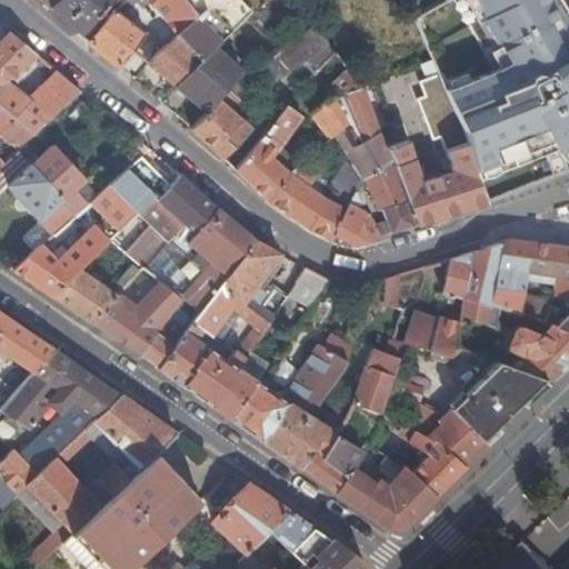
[(58,0),(49,8),(80,33),(109,0),(58,0)]
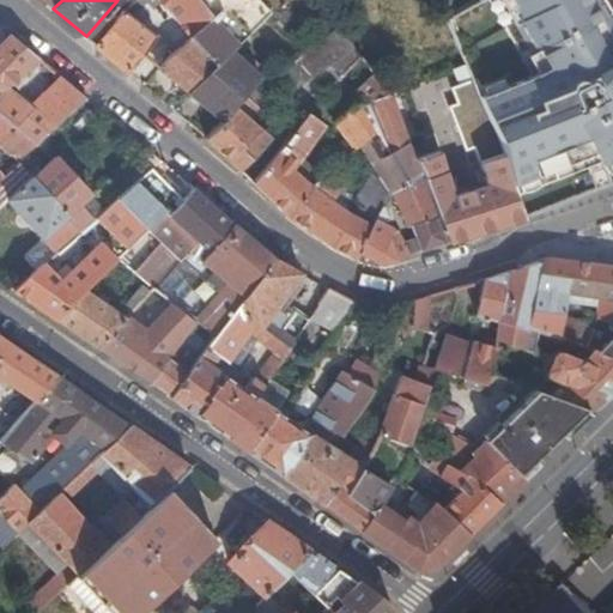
[(157,0),(190,37),(193,40),(211,24),(213,22),(195,0),(157,0)]
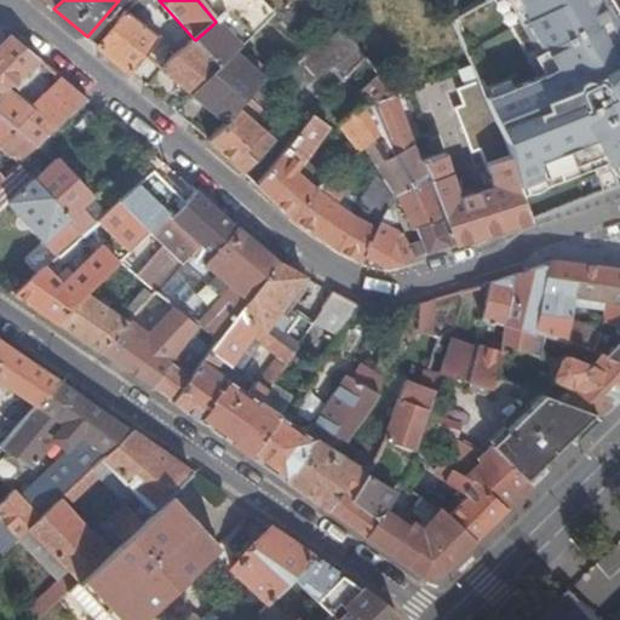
[(197,0),(216,22),(213,24),(239,50),(274,12),(262,0),(197,0)]
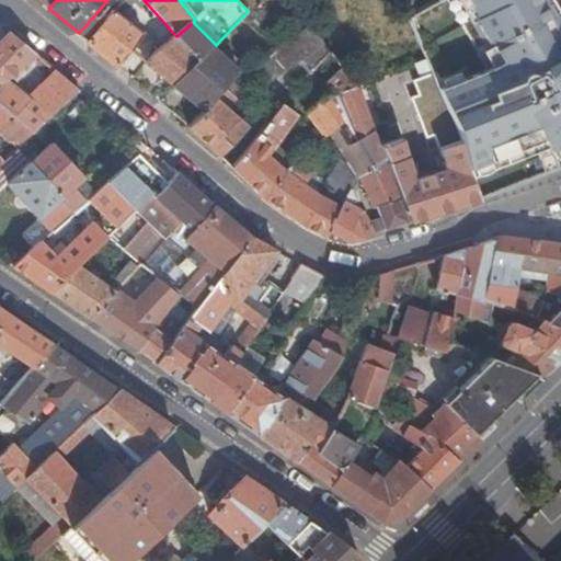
[(438,0),(407,19),(438,94),(453,121),(457,137),(462,155),(479,199),(560,167),(560,27),(546,0),(438,0)]
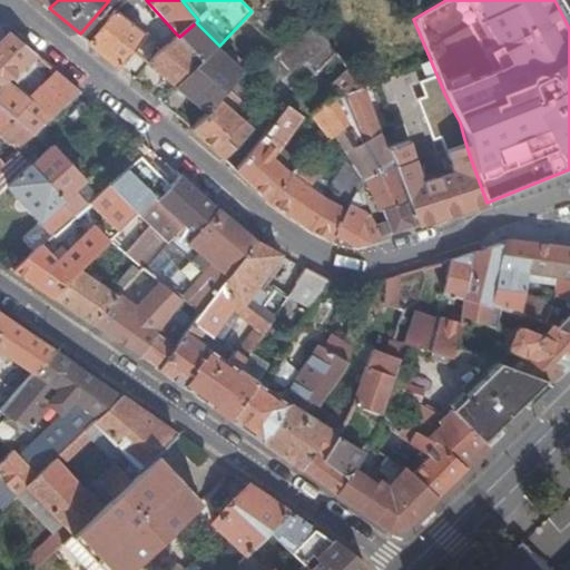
[(114,11),(90,42),(118,66),(146,33),(114,11)]
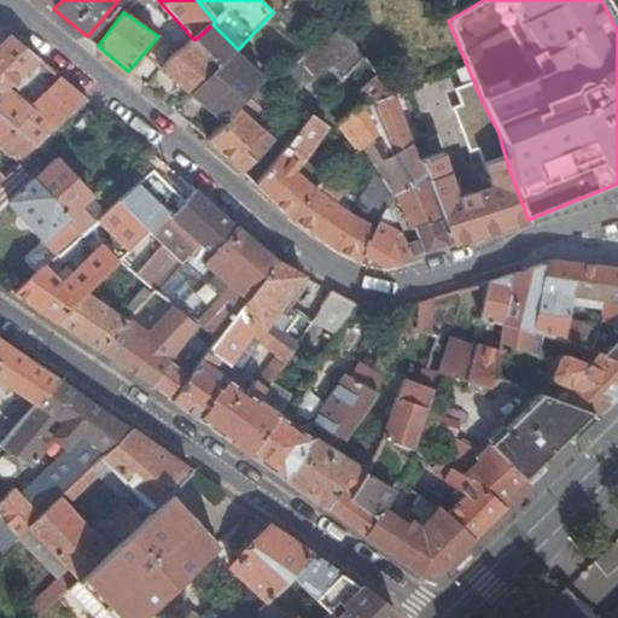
[(194,40),(220,66),(233,52),(235,54),(238,51),(238,50),(213,24),(194,40)]
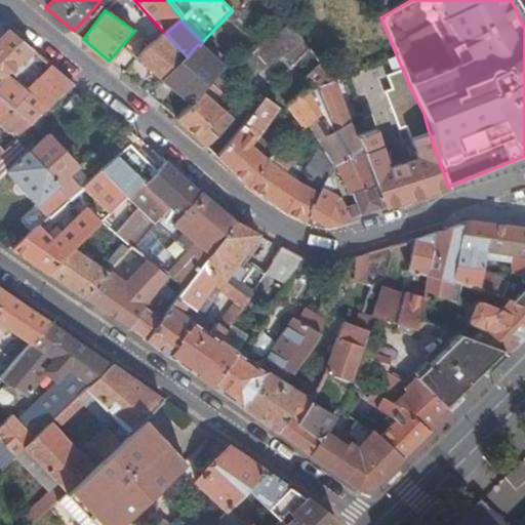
[(225,71),(235,89),(282,54),(292,68),(309,49),(289,25),(242,54),(224,69),(225,71)]
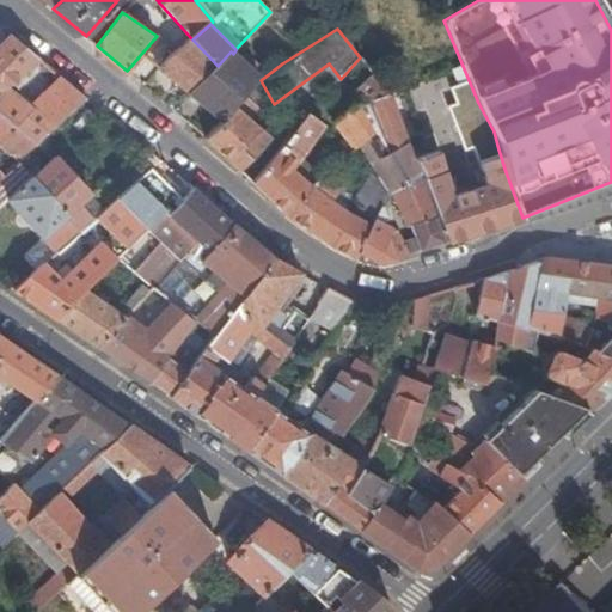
[(0,111),(37,142),(84,98),(61,78),(30,108),(14,96),(18,92),(8,84),(37,57),(12,36),(8,37),(0,44),(0,111)]
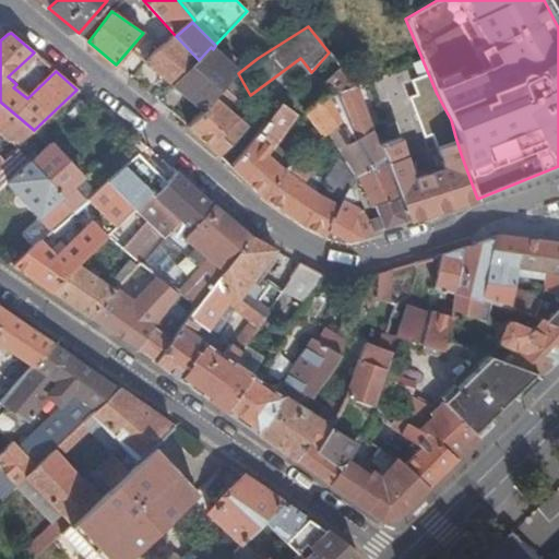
[(174,34),(149,57),(175,83),(199,60),(176,36),(174,34)]
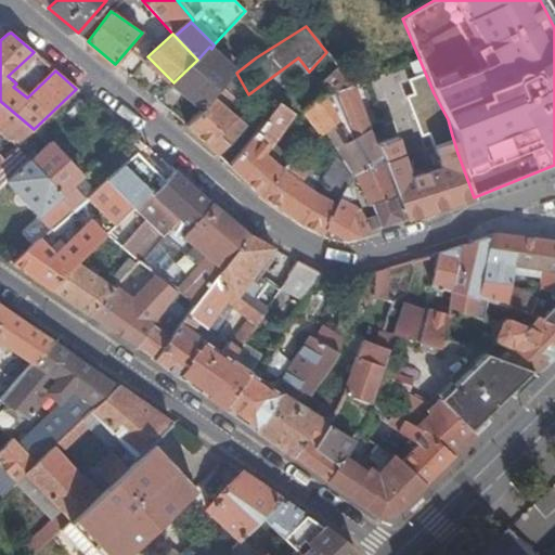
[(171,85),(203,110),(215,98),(237,75),(236,73),(211,49),(209,47),(197,60),(173,82),(171,85)]
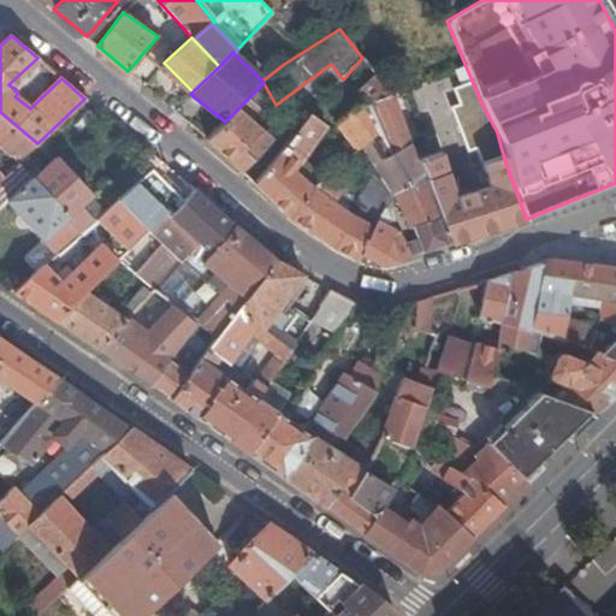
[(357,150),(362,147),(380,137),(367,106),(391,96),(374,75),(355,93),(361,100),(336,123),(357,150)]
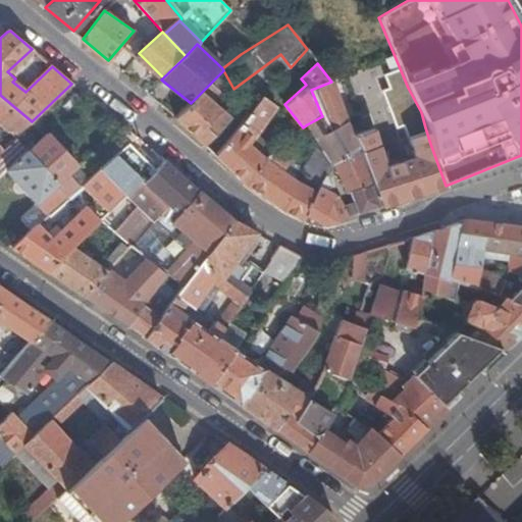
[(202,92),(219,108),(233,90),(233,89),(223,70),(202,92)]
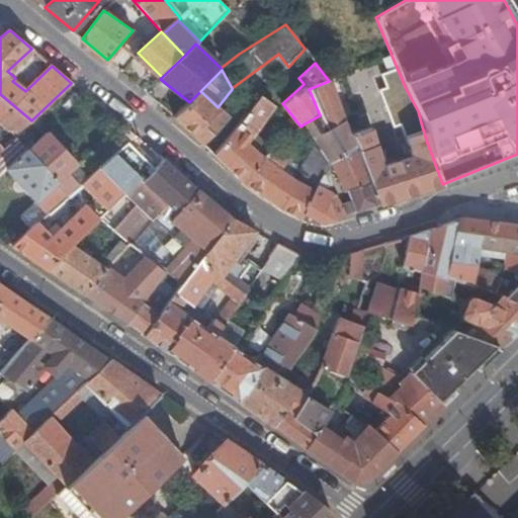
[(329,131),(343,123),(344,123),(329,81),(309,89),(320,115),(329,131)]
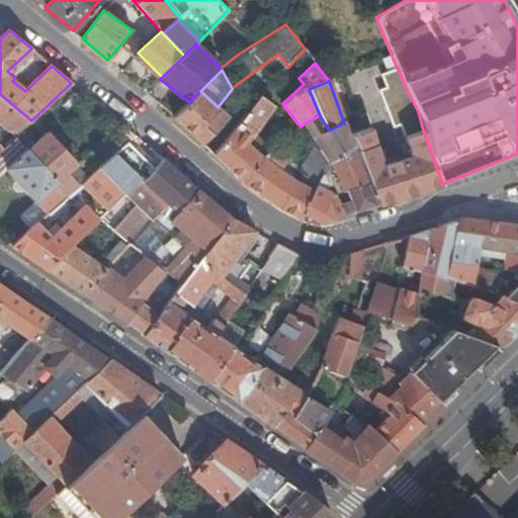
[(413,128),(422,126),(418,111),(405,87),(381,97),(394,127),(407,123),(409,130),(413,128)]
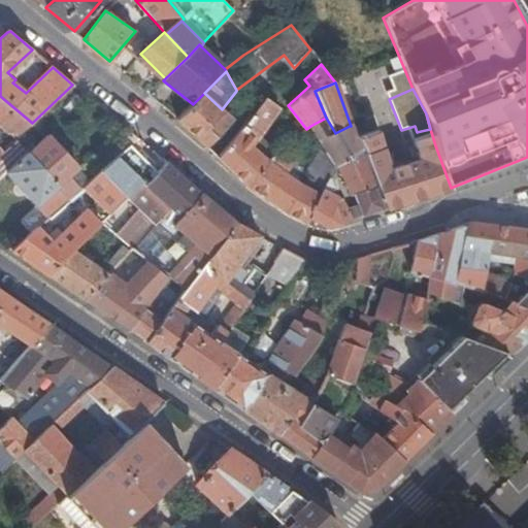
[(193,104),(177,121),(207,149),(234,120),(222,109),(204,93),(193,104)]
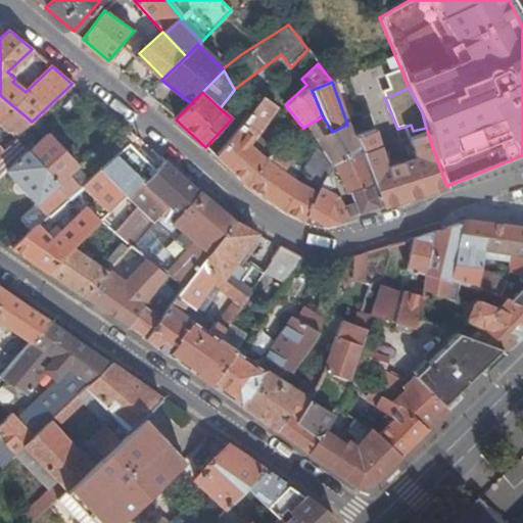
[(0,151),(14,138),(32,122),(0,95),(0,124),(9,132),(0,139),(0,151)]
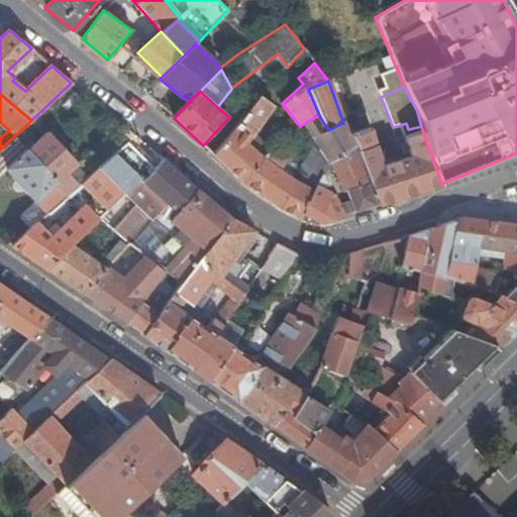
[(230,135),(213,154),(243,183),(262,157),(247,144),(273,107),(260,95),(250,104),(230,135)]
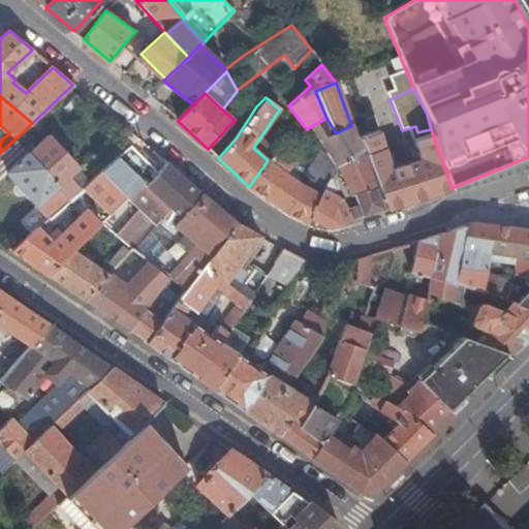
[(325,148),(337,166),(362,150),(358,139),(350,126),(336,133),(327,118),(311,126),(325,148)]
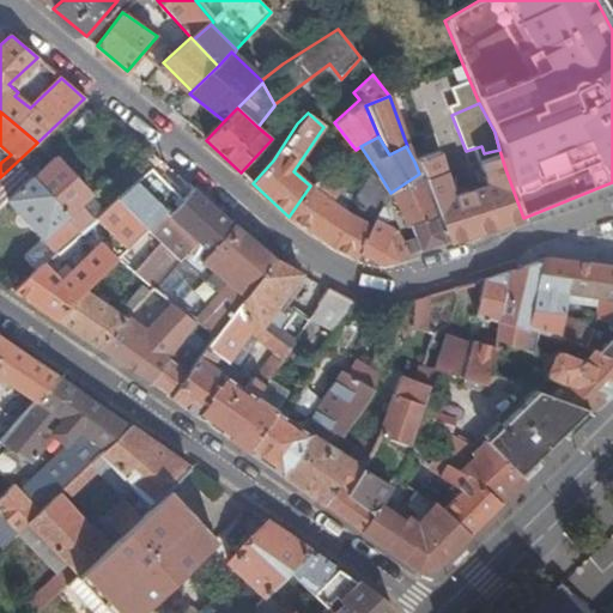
[(153,169),(161,163),(144,149),(113,176),(127,193),(153,169)]
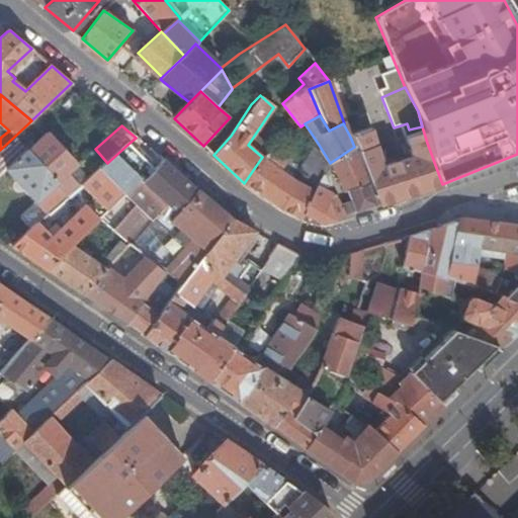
[(354,147),(379,204),(442,184),(427,143),(422,126),(413,128),(414,135),(405,138),(411,157),(379,168),(381,164),(371,131),(350,137),(354,147)]
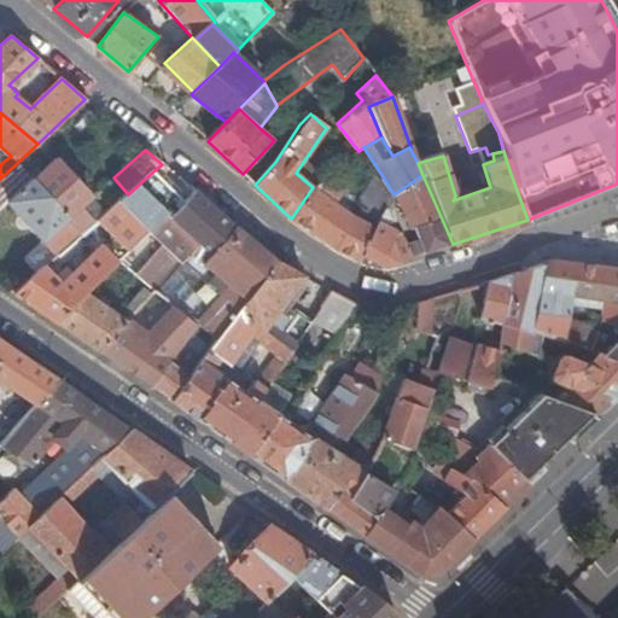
[(83,233),(95,222),(81,208),(91,198),(56,159),(40,173),(35,167),(28,174),(82,234),(83,233)]
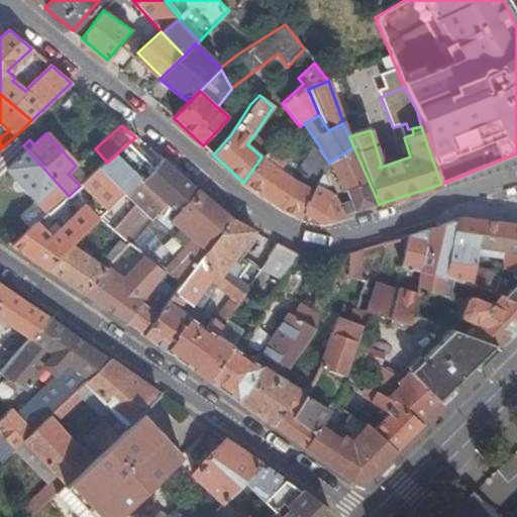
[(69,196),(23,145),(14,136),(0,149),(0,175),(6,170),(46,215),(69,196)]
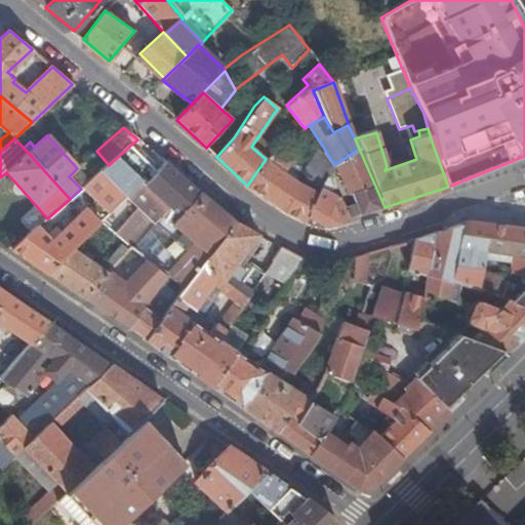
[(291,138),(274,152),(281,158),(296,146),(291,138)]
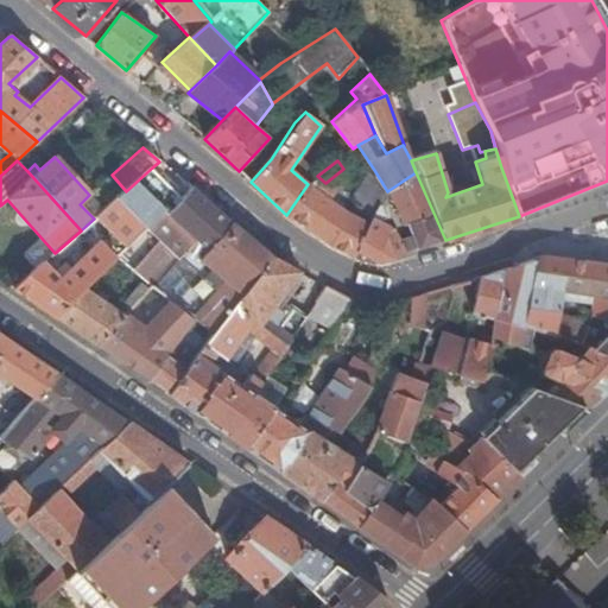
[(118,198),(145,226),(162,209),(166,214),(183,195),(152,168),(126,191),(118,198)]
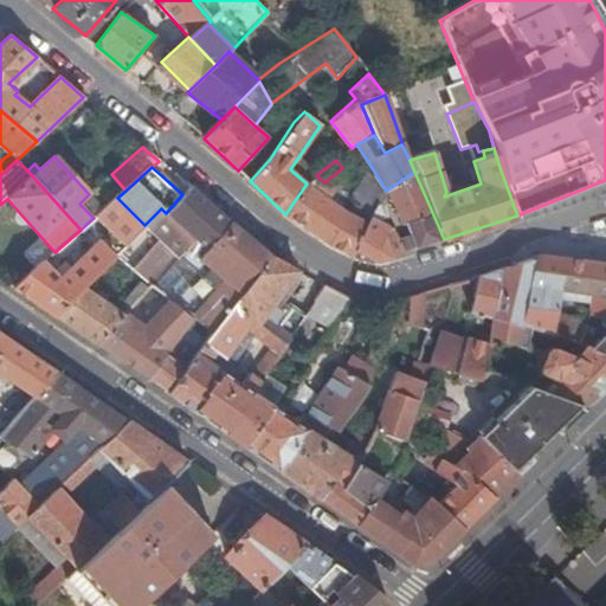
[(347,172),(342,168),(324,182),(335,189),(347,172)]
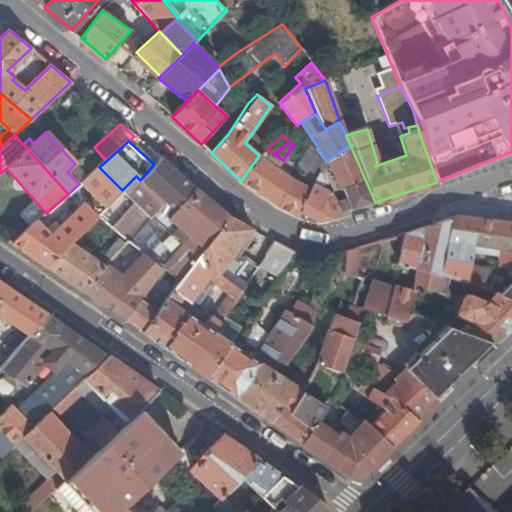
[(289,178),(311,189),(318,176),(326,161),(315,143),(289,178)]
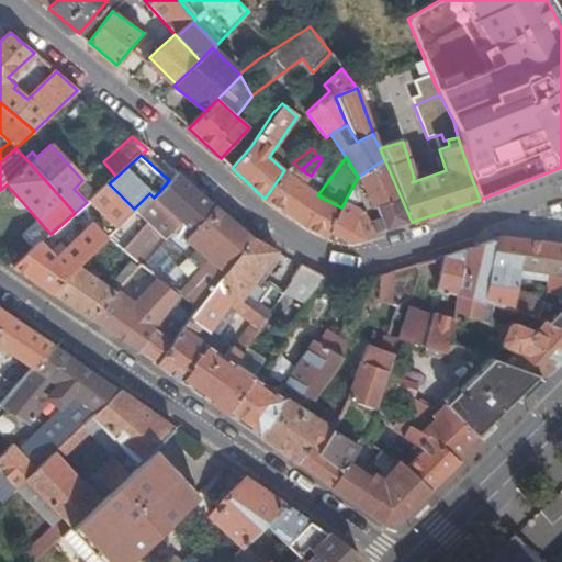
[(378,223),(382,232),(412,222),(384,159),(358,177),(373,209),(377,206),(382,221),(378,223)]
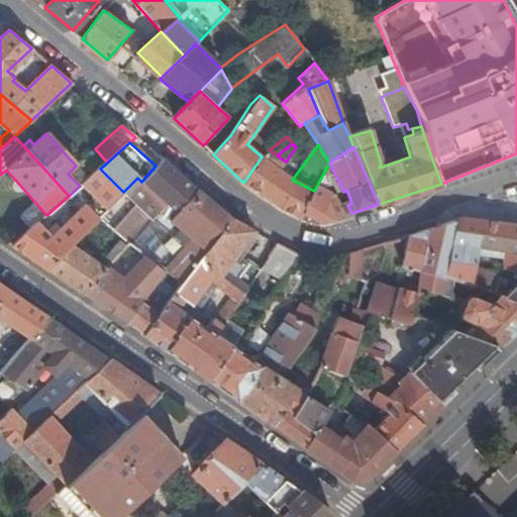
[(262,157),(243,183),(281,210),(301,220),(306,212),(304,211),(314,191),(292,180),(280,171),(286,162),(277,156),(270,149),(262,157)]
